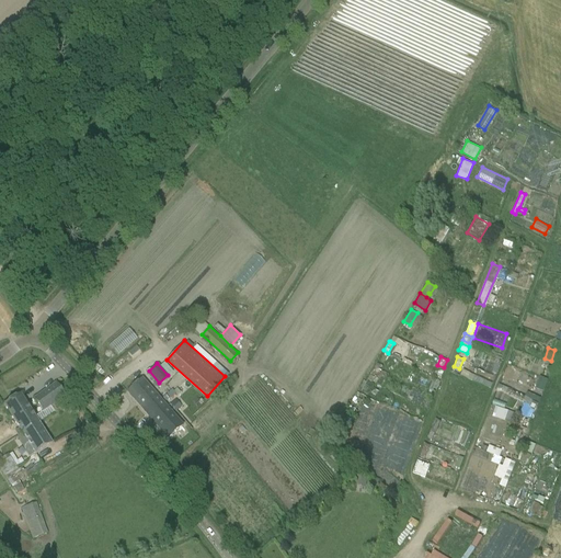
[(473,374),(462,368),(460,374),(471,379),(473,374)]
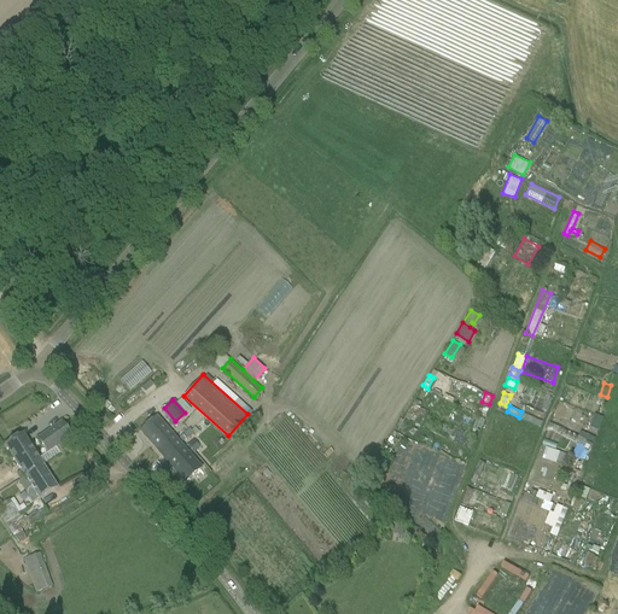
[(535,417),(522,411),(519,417),(532,422),(535,417)]
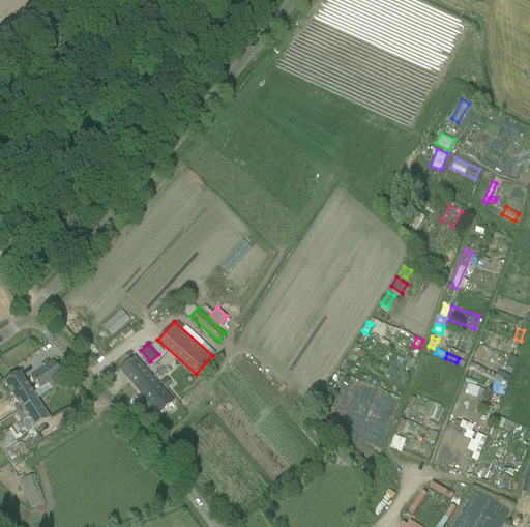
[(517,356),(509,354),(505,366),(512,369),(517,356)]
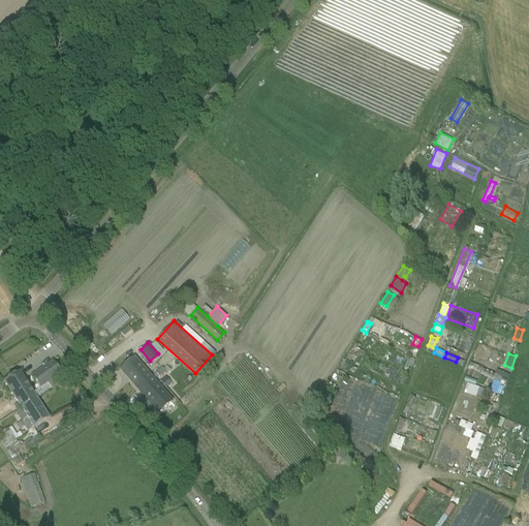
[(132,354),(119,366),(143,394),(157,381),(132,354)]
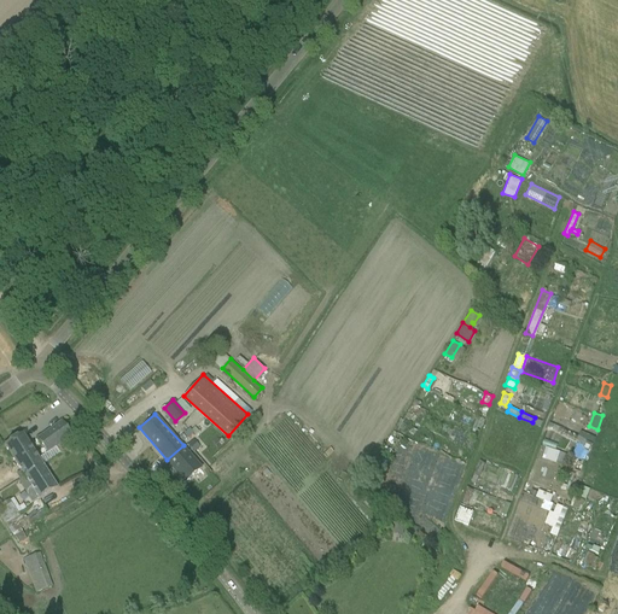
[(485,419),(478,416),(473,427),(481,430),(485,419)]
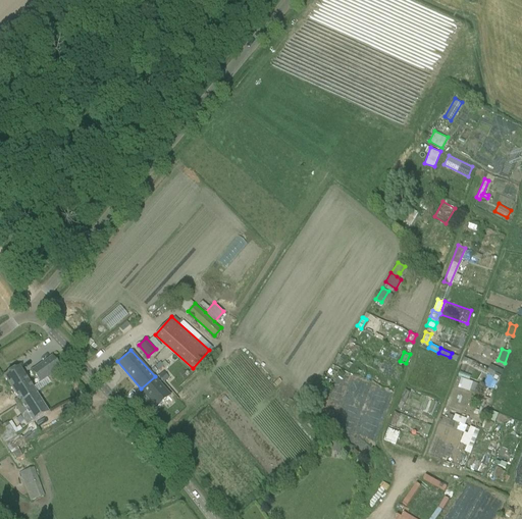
[(18,364),(3,374),(8,382),(13,391),(20,401),(36,391),(43,386),(50,381),(47,376),(52,372),(60,366),(52,354),(31,369),(39,381),(33,385),(18,364)]
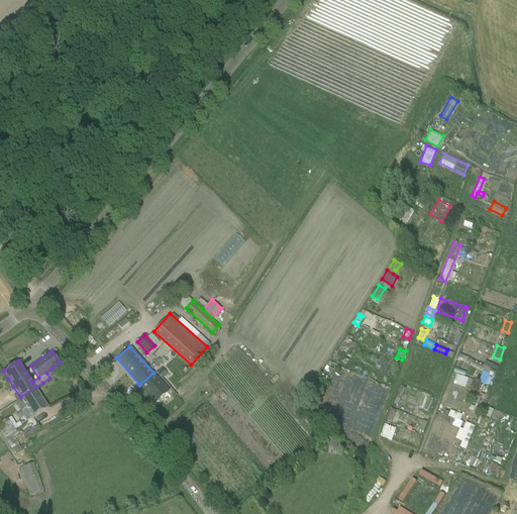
[(165,362),(160,355),(150,364),(156,370),(165,362)]
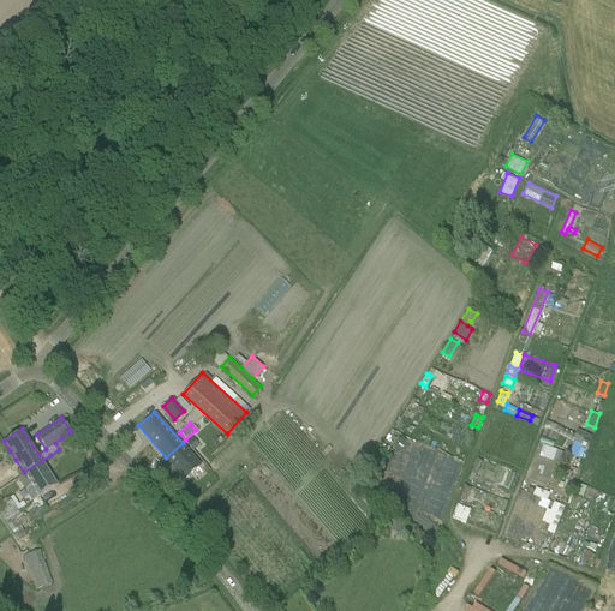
[(198,443),(191,435),(186,439),(192,448),(198,443)]
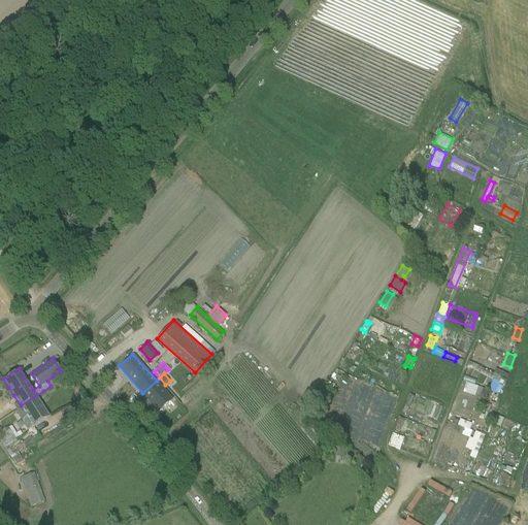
[(476,379),(465,373),(463,379),(474,384),(476,379)]
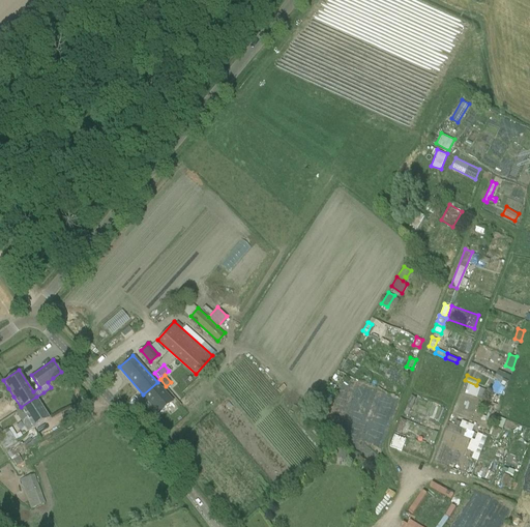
[(157,382),(143,394),(146,398),(157,411),(172,399),(157,382)]
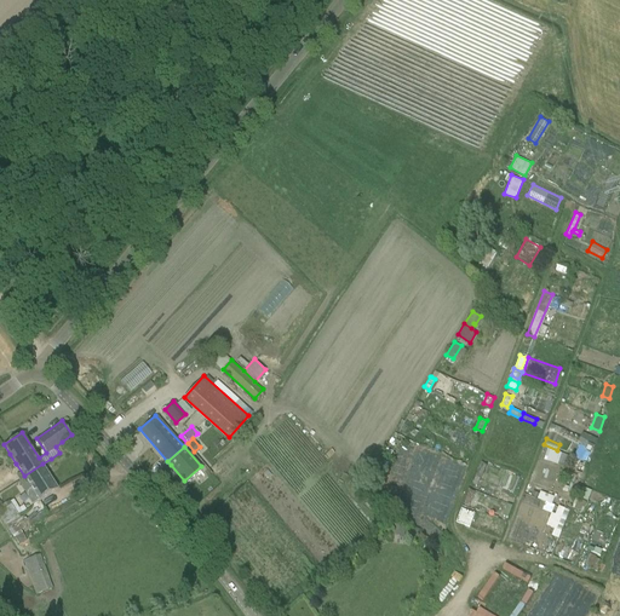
[(386,465),(390,459),(380,454),(378,459),(386,465)]
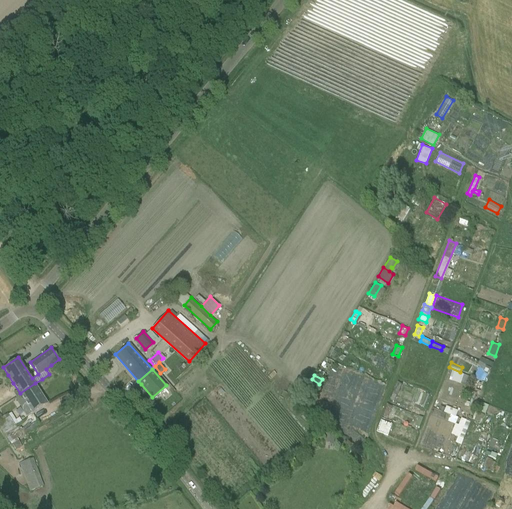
[(397,380),(393,392),(396,393),(397,394),(402,382),(397,380)]
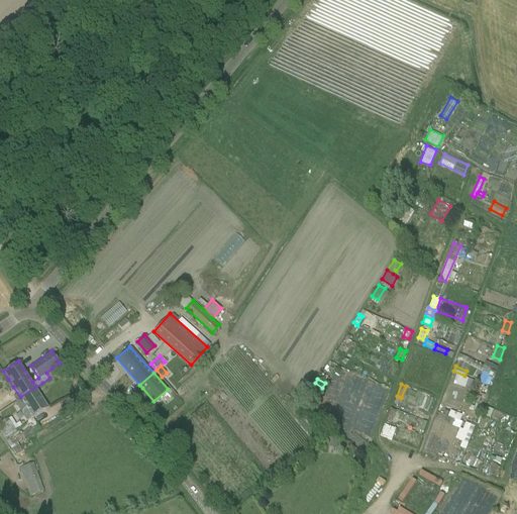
[(490,387),(491,386),(486,384),(486,386),(483,385),(480,392),(487,395),(489,387),(490,387)]
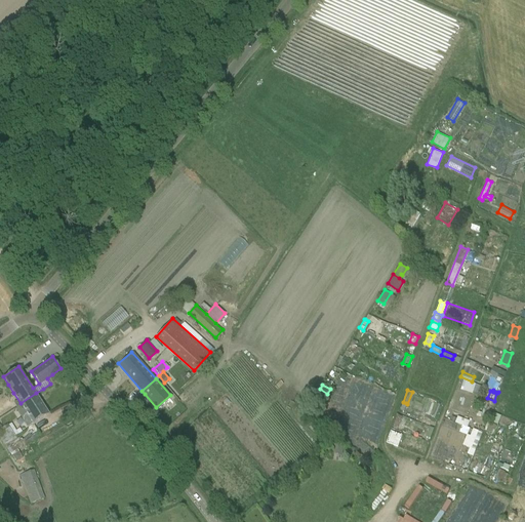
[(36,393),(21,403),(33,423),(40,418),(48,413),(36,393)]
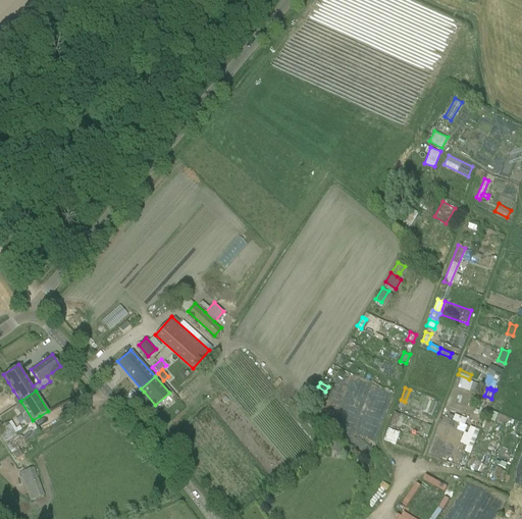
[(496,421),(498,412),(489,409),(486,418),(485,418),(482,426),(490,429),(493,420),(496,421)]
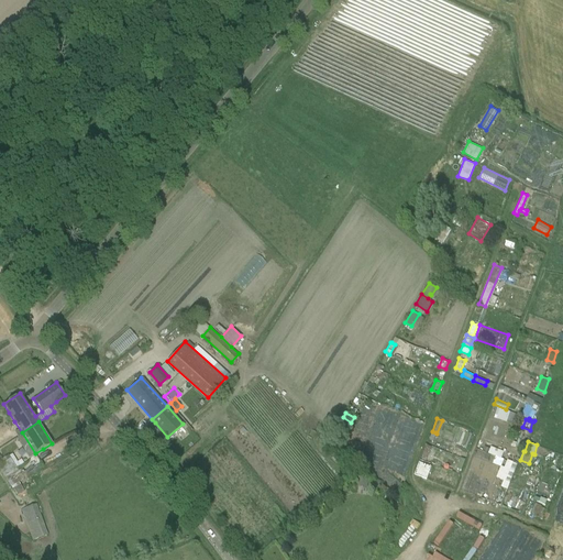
[(430,446),(426,445),(420,457),(424,459),(430,446)]
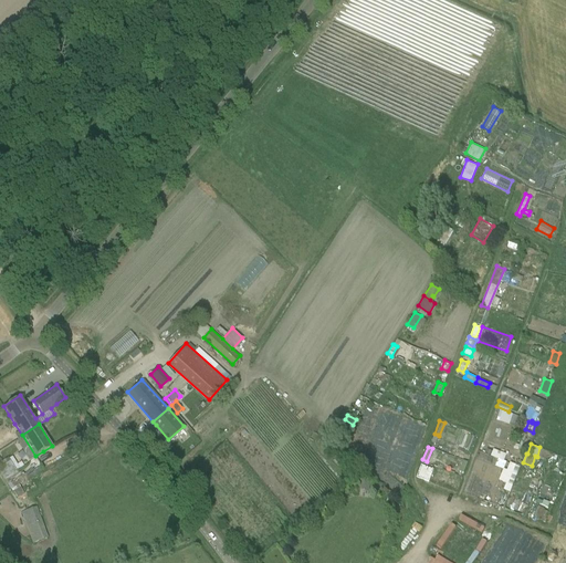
[(505,452),(493,448),(491,455),(498,457),(503,459),(505,452)]
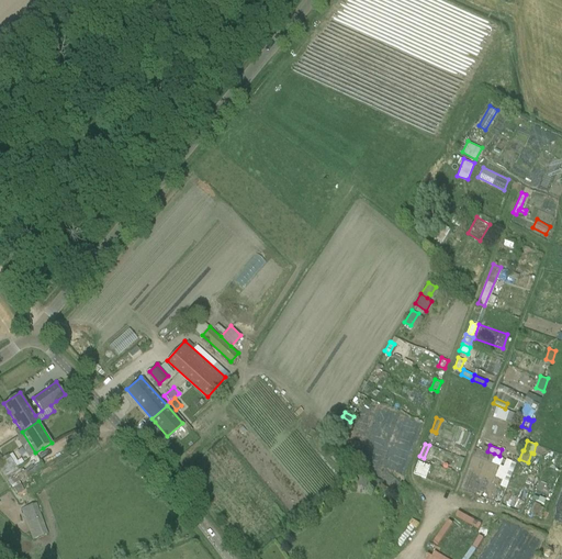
[(499,456),(494,454),(491,461),(499,465),(503,457),(499,456)]
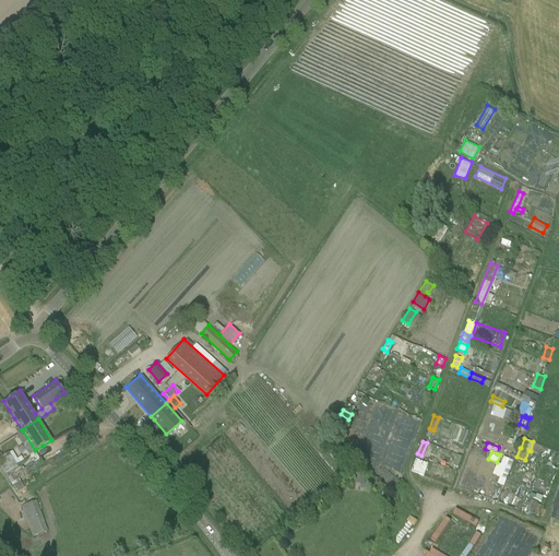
[(504,451),(497,472),(507,475),(509,468),(513,458),(514,458),(515,454),(510,452),(510,453),(504,451)]
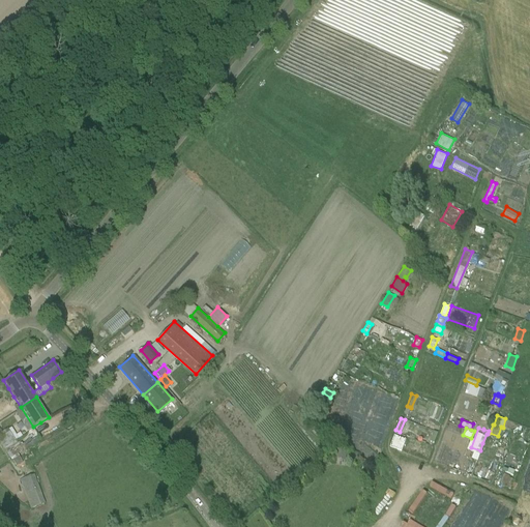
[(0,441),(10,457),(22,448),(9,430),(0,435),(0,441)]
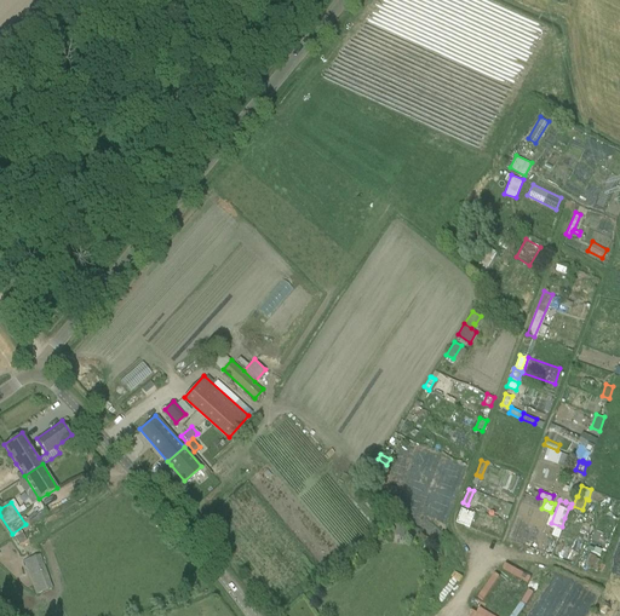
[(461,506),(455,520),(469,525),(475,512),(461,506)]
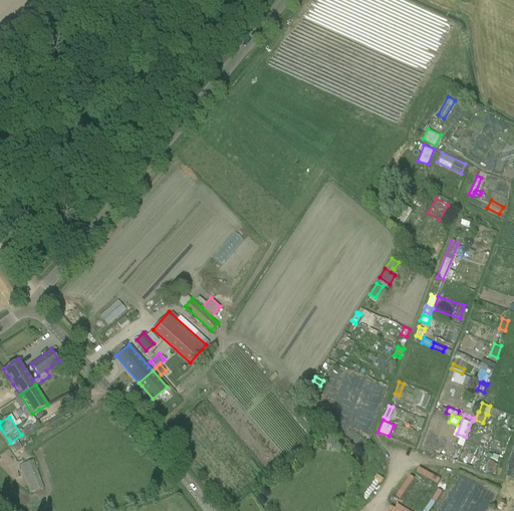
[(29,491),(43,486),(33,458),(19,464),(29,491)]
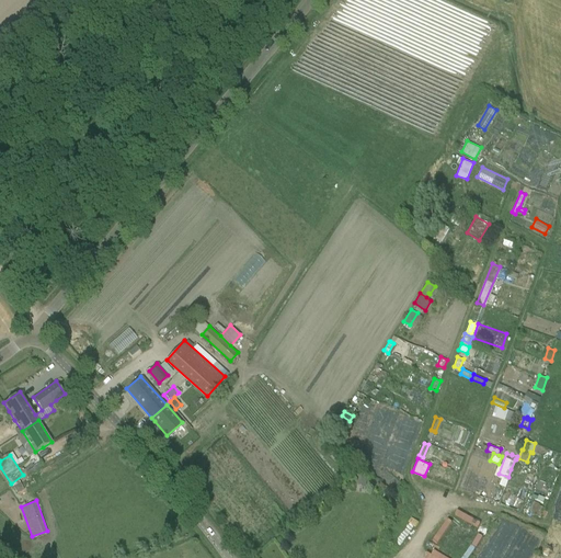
[(184,549),(189,557),(205,557),(196,542),(184,549)]
